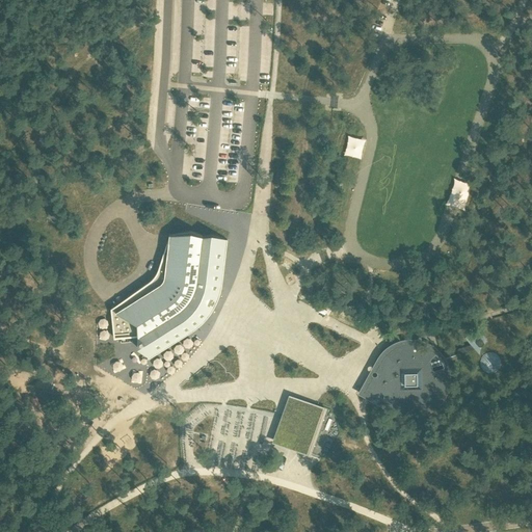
[(118,234),(126,221),(122,218),(114,231),(118,234)]
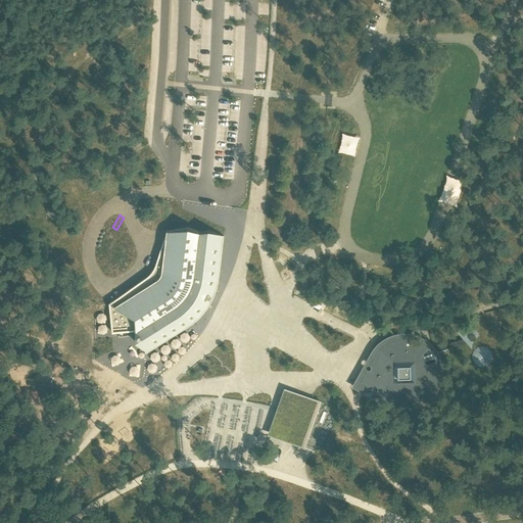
[(165,230),(157,260),(155,266),(152,271),(149,275),(145,278),(109,302),(111,333),(135,330),(135,340),(147,352),(150,350),(150,342),(158,344),(159,336),(168,338),(170,330),(177,332),(179,325),(186,327),(188,319),(195,320),(195,313),(202,313),(201,305),(205,304),(208,303),(214,294),(211,290),(209,287),(217,283),(212,277),(219,273),(214,267),(220,262),(215,255),(221,251),(217,244),(223,240),(224,240),(224,237),(215,233),(208,230),(199,232),(189,228),(165,230)]
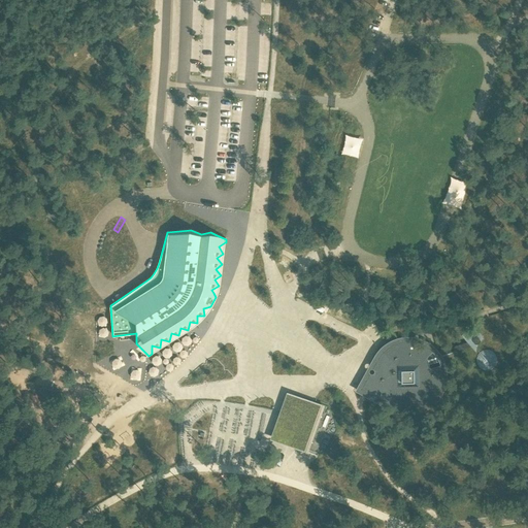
[(131,245),(135,238),(122,231),(119,238),(131,245)]
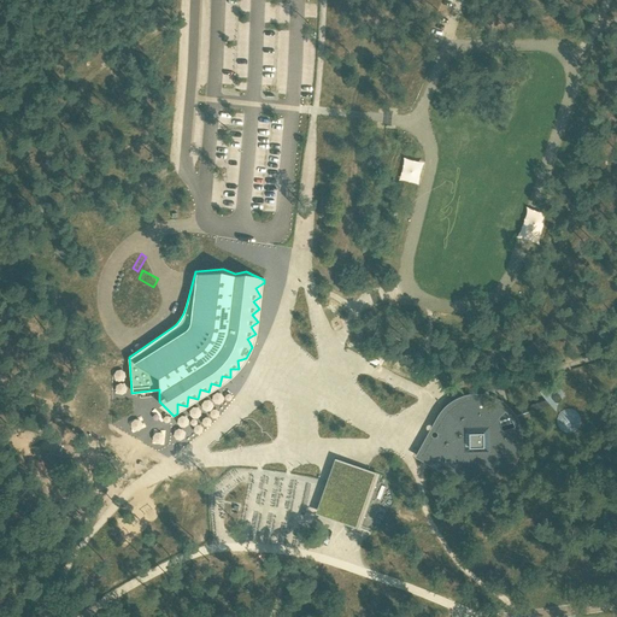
[(591,331),(582,331),(581,348),(591,348),(591,331)]
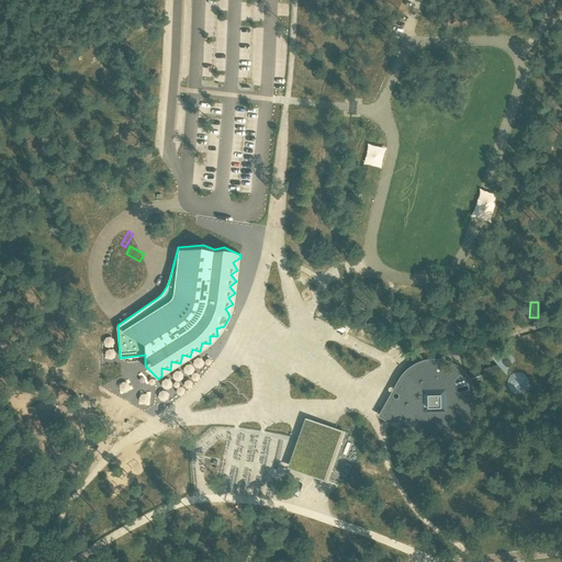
[(109,316),(111,305),(101,303),(99,314),(109,316)]
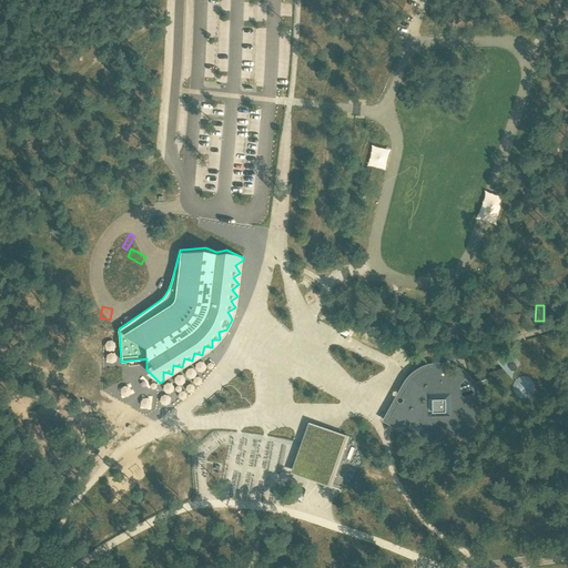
[(510,352),(498,362),(510,374),(513,368),(514,368),(515,369),(515,368),(516,368),(517,367),(517,366),(518,366),(518,365),(520,363),(510,352)]
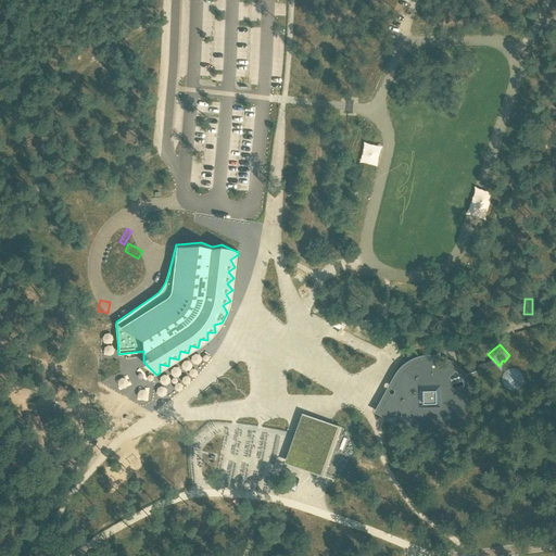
[(389,397),(381,411),(413,428),(414,426),(415,427),(418,428),(421,429),(426,429),(429,429),(432,429),(437,429),(440,428),(443,427),(446,425),(450,424),(453,420),(455,418),(457,416),(459,413),(462,409),(463,406),(464,402),(464,399),(465,395),(467,395),(467,388),(454,388),(453,383),(482,376),(481,370),(452,378),(450,370),(452,370),(439,365),(437,363),(434,363),(432,362),(429,362),(427,361),(425,362),(424,362),(419,363),(415,364),(413,366),(412,367),(408,370),(406,374),(400,386),(407,383),(399,402),(389,397)]
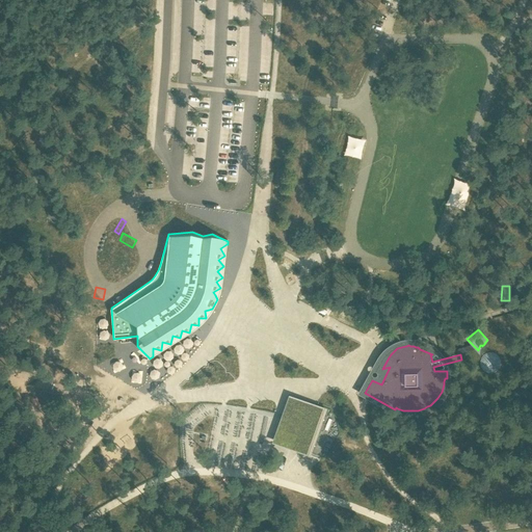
[(479,358),(479,362),(479,363),(479,365),(479,366),(480,368),(481,369),(481,370),(482,371),(483,372),(484,373),(485,374),(487,374),(488,375),(489,375),(490,375),(491,375),(493,375),(494,375),(496,374),(497,374),(497,373),(498,372),(499,372),(500,370),(501,369),(501,368),(502,367),(502,366),(502,365),(502,363),(502,362),(502,360),(501,358),(501,357),(500,356),(499,355),(498,354),(497,353),(497,352),(496,352),(495,352),(493,351),(490,351),(489,351),(488,351),(487,352),(486,352),(484,353),(482,355),(480,356),(479,358)]
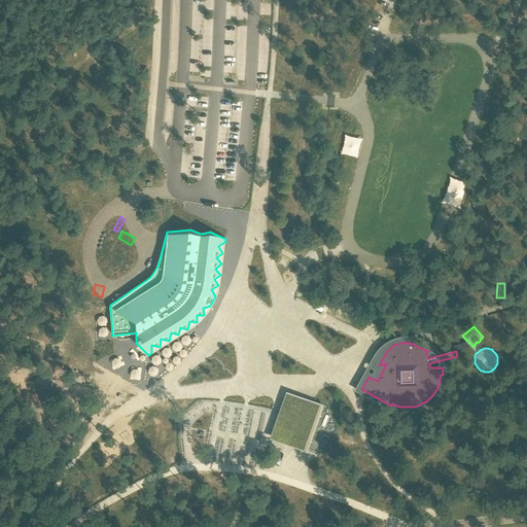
[(270,438),(308,451),(324,403),(287,390),(270,438)]
